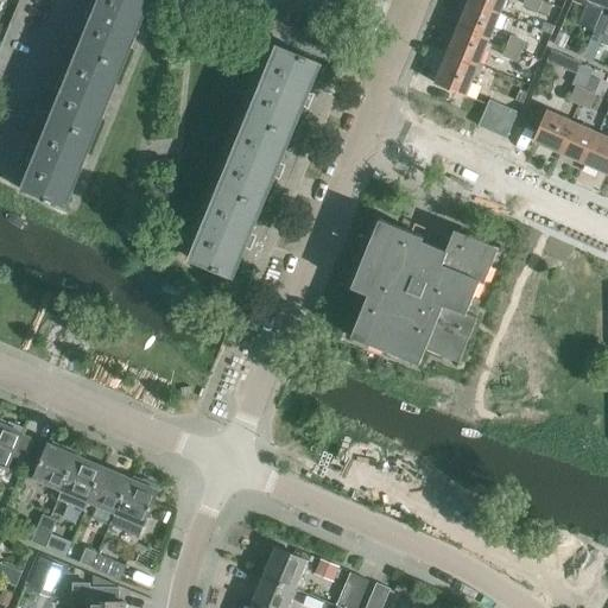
[(93,19),(80,49),(122,67),(134,37),(137,37),(141,25),(140,25),(150,0),(100,0),(97,7),(92,5),(87,18),(93,19)]
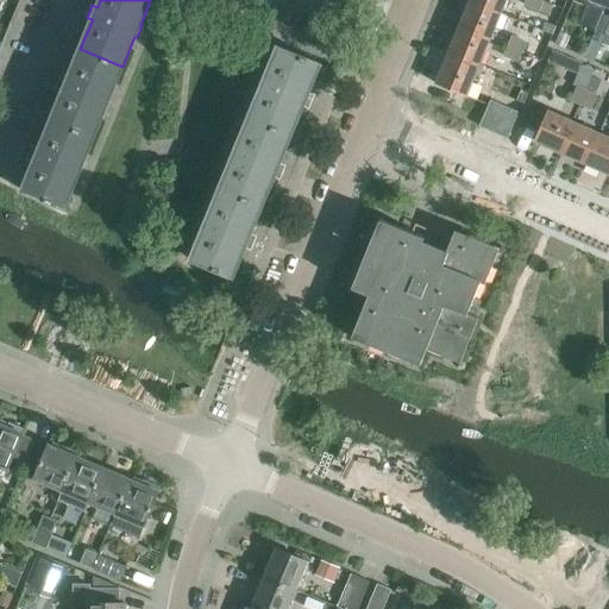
[(470,0),(470,1),(501,13),(506,0),(470,0)]
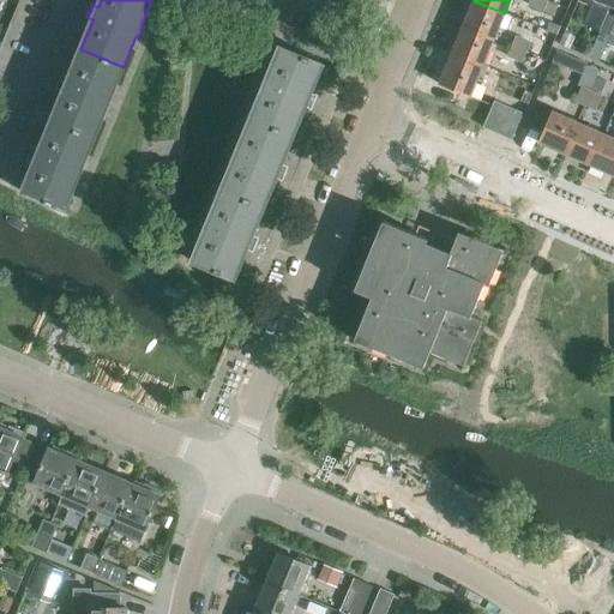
[(548,0),(546,0),(529,0),(528,4),(543,11),(548,0)]
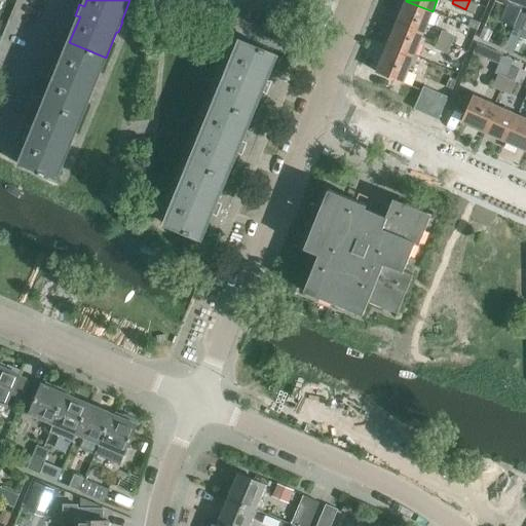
[(406,1),(397,23),(423,34),(433,11),(406,1)]
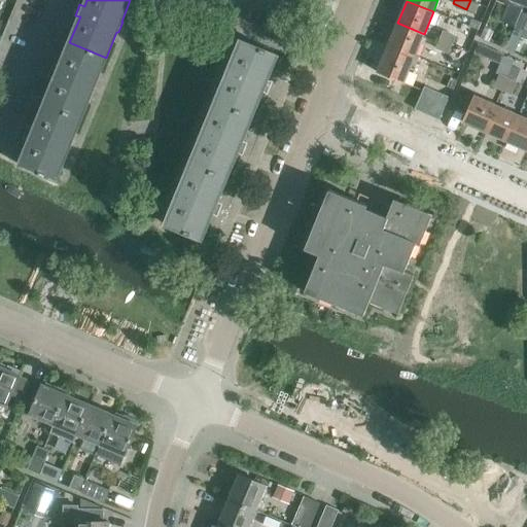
[(516,24),(524,28),(526,21),(526,13),(521,11),(516,24)]
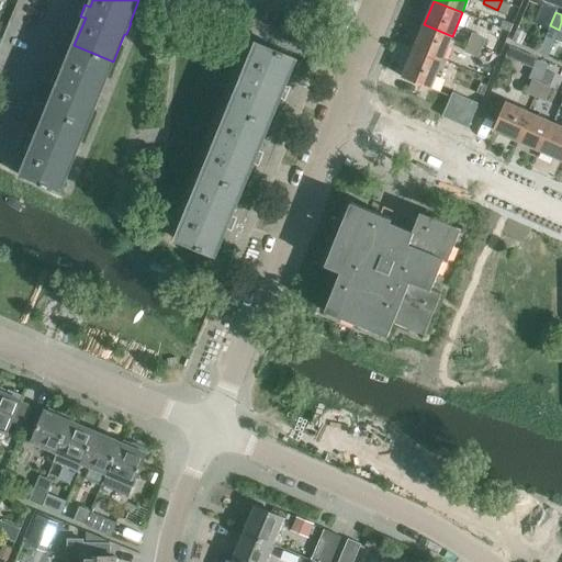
[(424,24),(414,48),(442,60),(452,36),(424,24)]
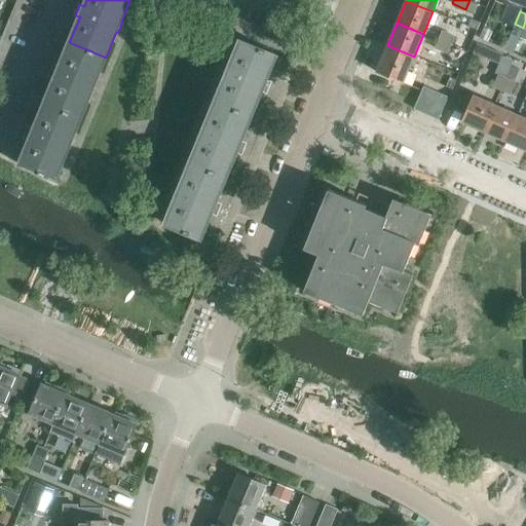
[(515,24),(504,49),(513,53),(523,28),(515,24)]
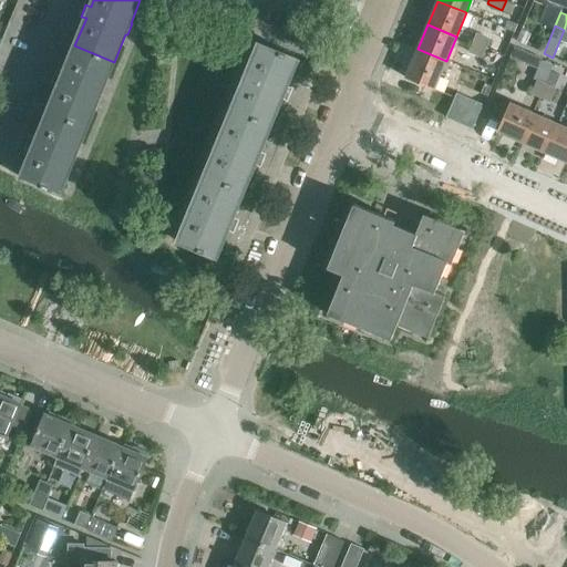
[(477,32),(473,42),(486,48),(491,38),(477,32)]
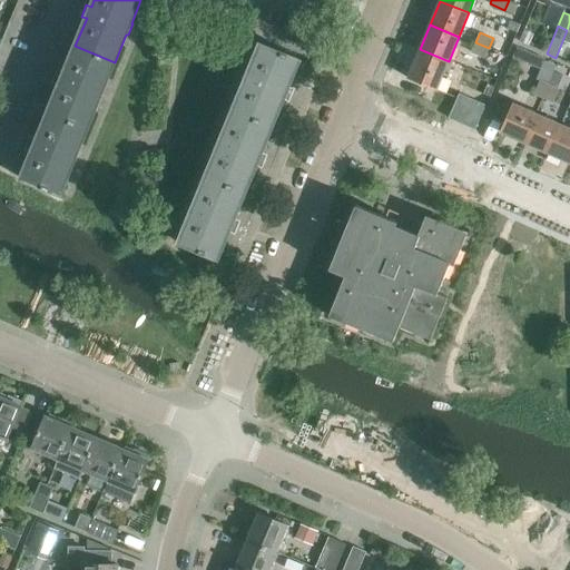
[(489,48),(475,42),(471,52),(484,58),(489,48)]
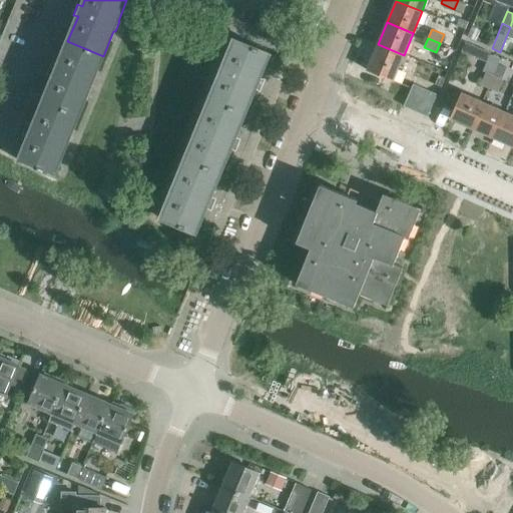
[(219,74),(209,98),(245,113),(255,89),(260,90),(265,80),(260,78),(270,53),(234,39),(223,64),(221,63),(217,73),(219,74)]
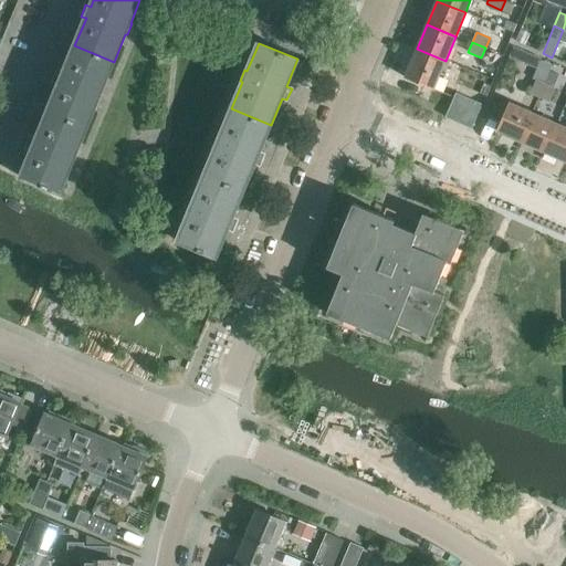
[(114,62),(74,45),(63,72),(59,71),(54,82),(59,84),(48,111),(87,127),(98,101),(100,101),(104,90),(103,88),(114,62)]
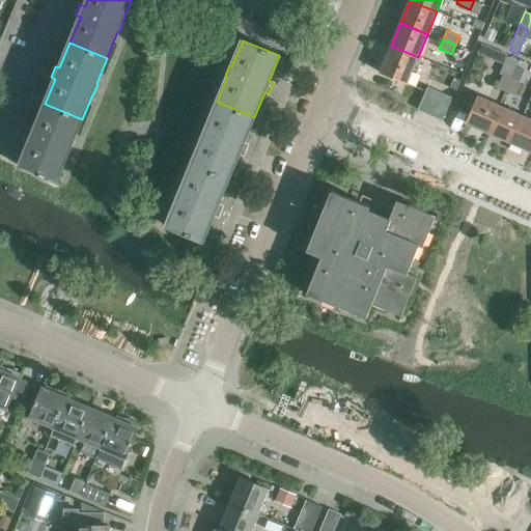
[(418,57),(391,46),(380,73),(407,84),(414,65),(418,67),(421,58),(418,57)]
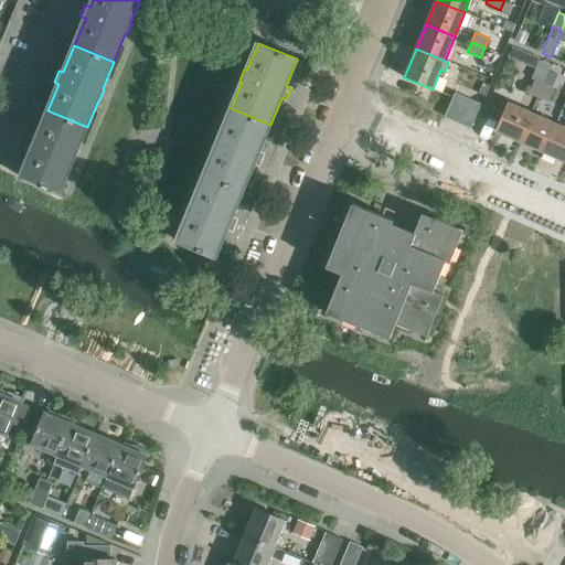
[(534,81),(529,94),(539,97),(545,83),(544,83),(548,71),(551,65),(540,60),(535,70),(531,80),(534,81)]
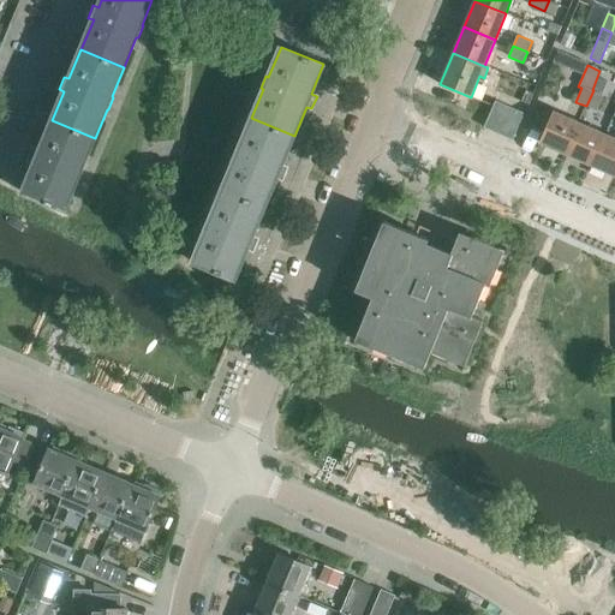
[(597,77),(592,90),(593,90),(601,94),(607,82),(597,77)]
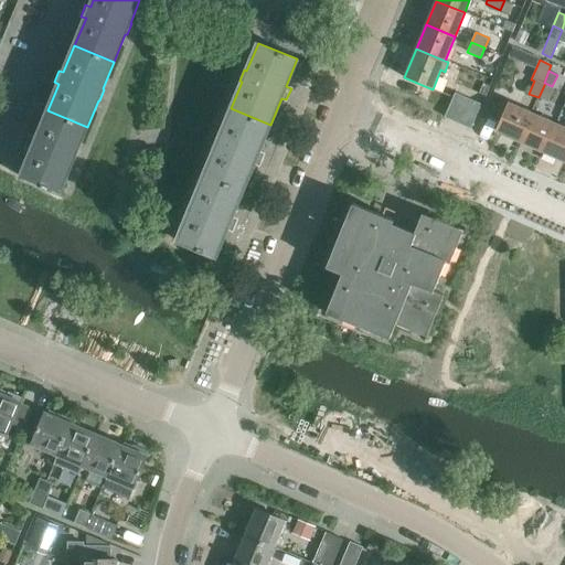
[(545,83),(539,97),(547,102),(554,87),(552,86),(545,83)]
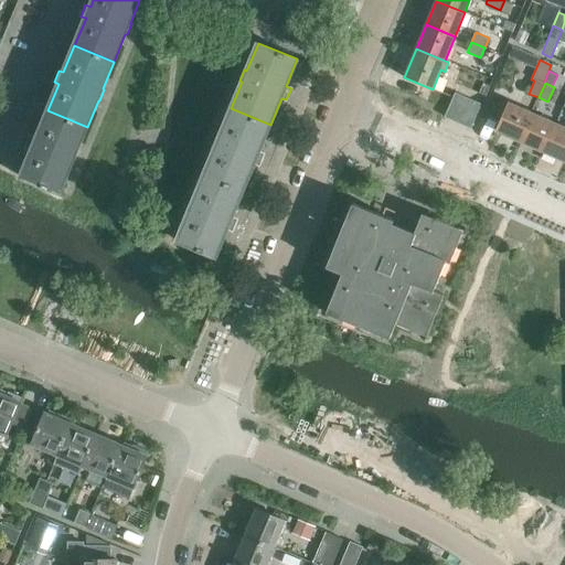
[(445,117),(457,123),(468,98),(455,93),(445,117)]
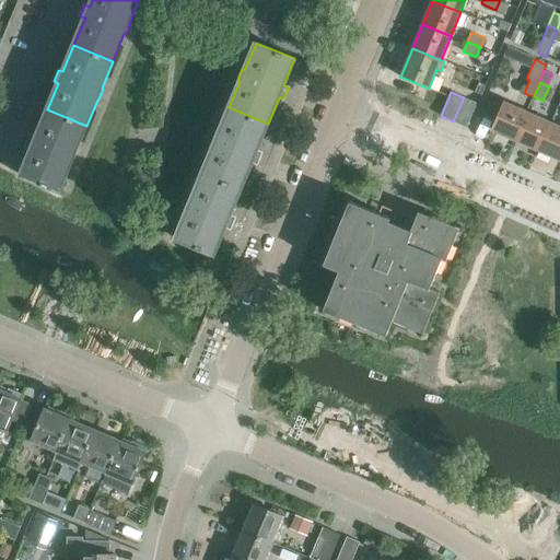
[(464,97),(453,121),(466,128),(477,104),(464,97)]
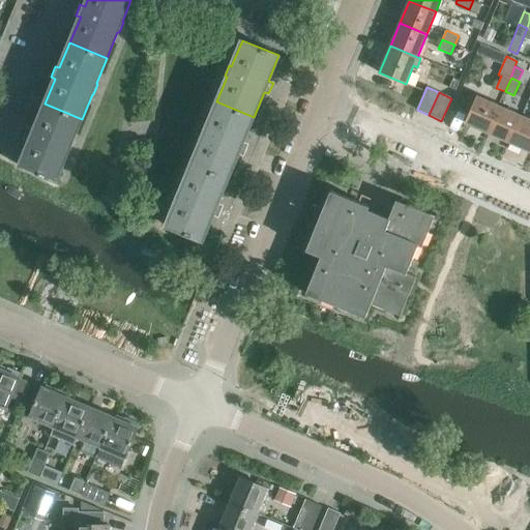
[(465,123),(488,133),(500,107),(476,96),(465,123)]
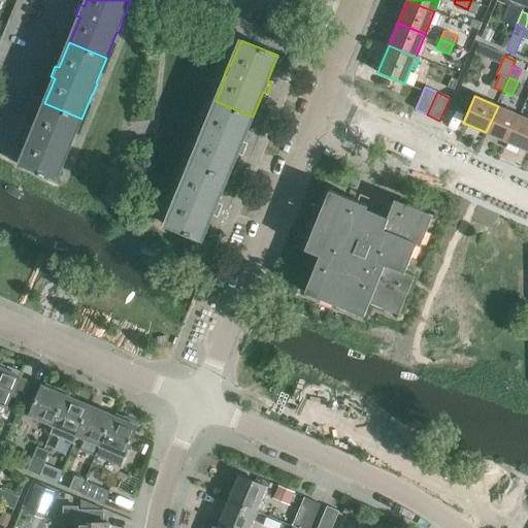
[(201,138),(191,163),(228,178),(238,153),(242,155),(246,144),(242,142),(253,117),(216,101),(205,127),(203,126),(198,137),(201,138)]
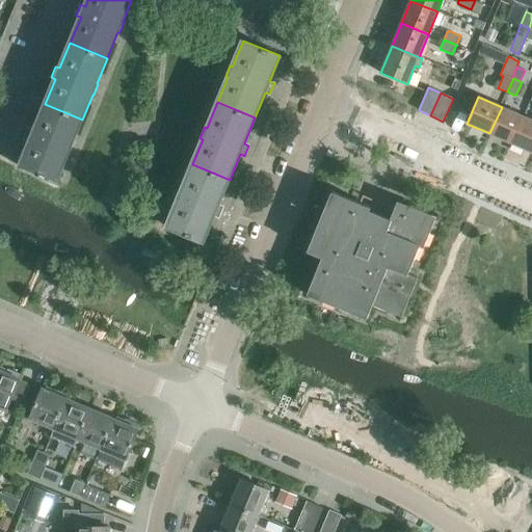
[(82,120),(45,104),(34,130),(30,128),(26,139),(30,140),(20,166),(57,182),(68,156),(69,156),(73,145),(72,145),(82,120)]
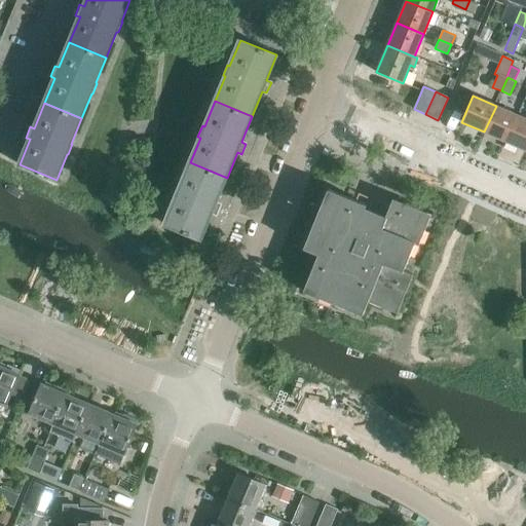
[(484,132),(506,142),(518,115),(496,106),(484,132)]
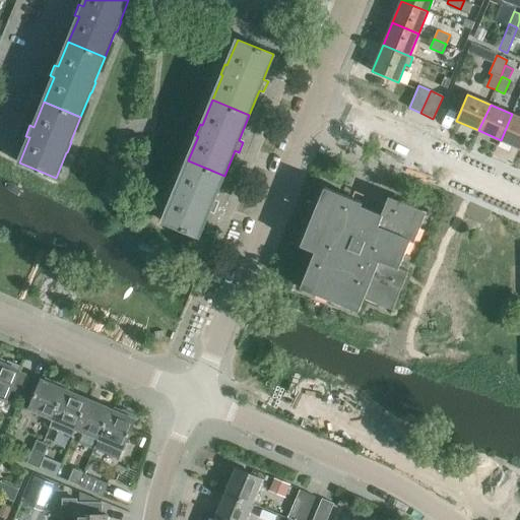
[(501,140),(519,148),(519,118),(512,114),(501,140)]
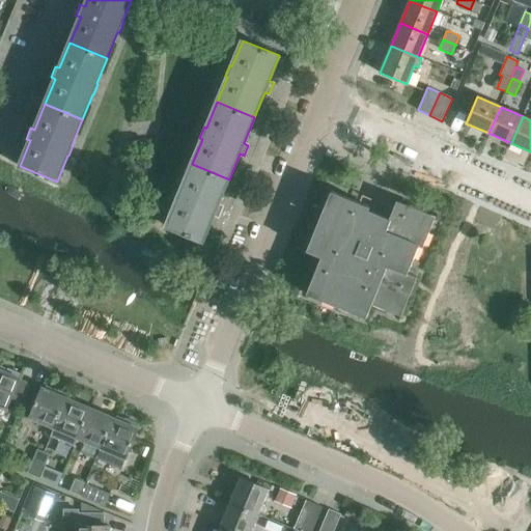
[(176,200),(166,226),(203,242),(215,215),(219,217),(223,206),(219,204),(229,179),(192,164),(182,190),(178,189),(174,199),(176,200)]
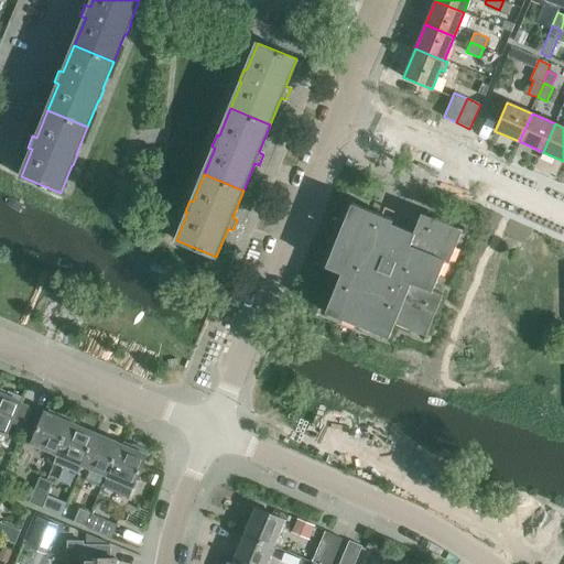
[(393,220),(382,216),(351,203),(326,267),(342,273),(326,312),(389,338),(396,323),(426,335),(443,294),(433,291),(445,261),(449,262),(463,230),(422,214),(411,238),(389,229),(393,220)]
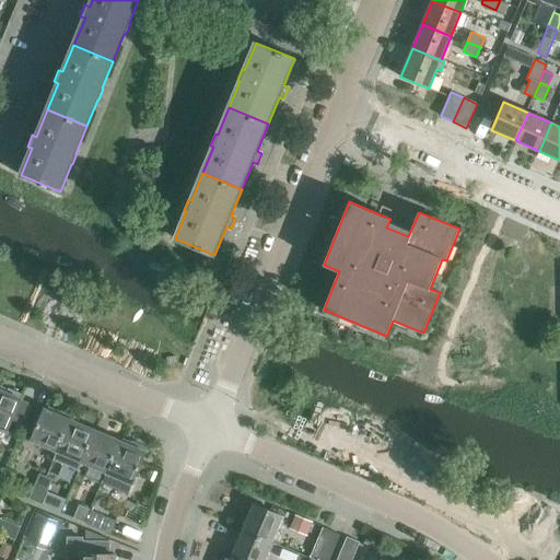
[(0,389),(0,427),(8,431),(12,421),(24,426),(32,406),(20,400),(21,398),(19,398),(21,394),(9,388),(7,393),(0,389)]
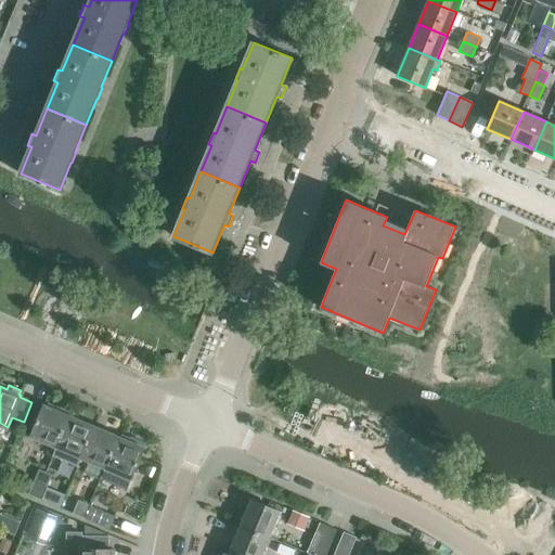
[(31,437),(56,448),(69,416),(68,415),(71,412),(57,407),(56,410),(44,405),(31,437)]
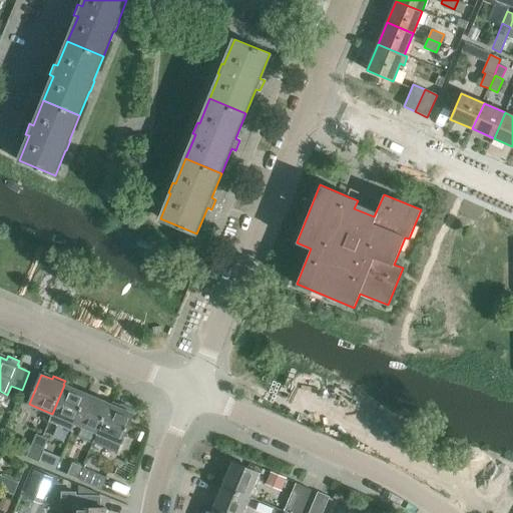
[(71,431),(75,424),(87,394),(64,385),(52,414),(48,422),(71,431)]
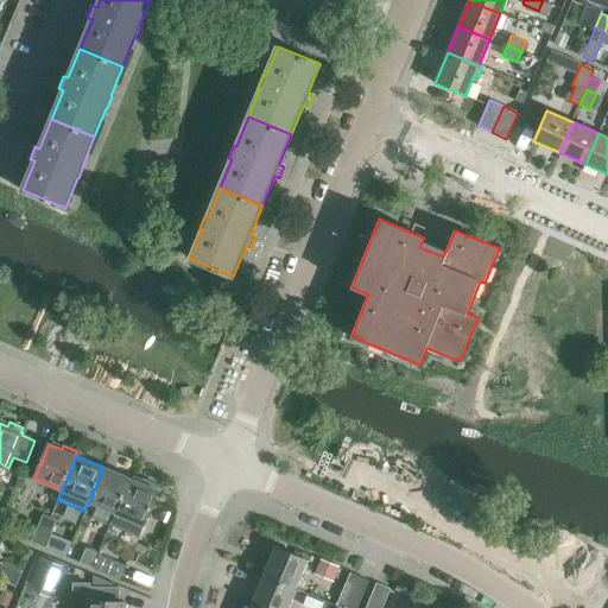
[(89,502),(116,513),(131,479),(103,467),(89,502)]
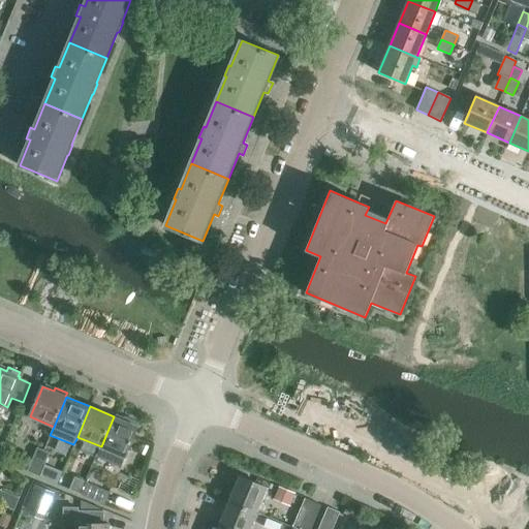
[(114,416),(101,446),(125,457),(137,427),(114,416)]
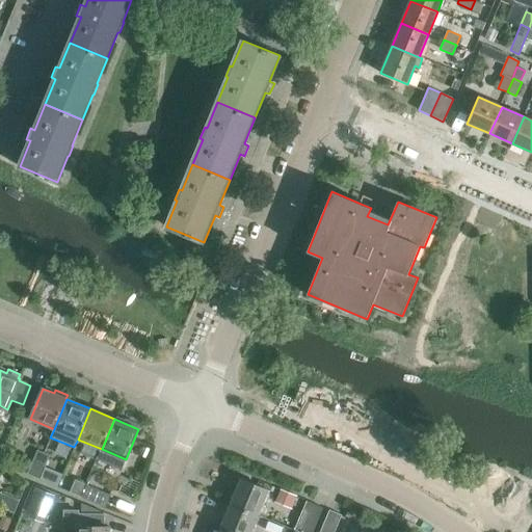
[(37,450),(32,462),(45,468),(50,455),(37,450)]
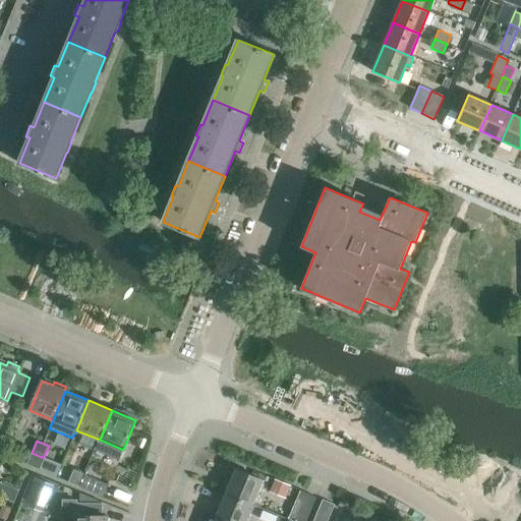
[(44,458),(32,453),(24,450),(20,461),(39,469),(44,458)]
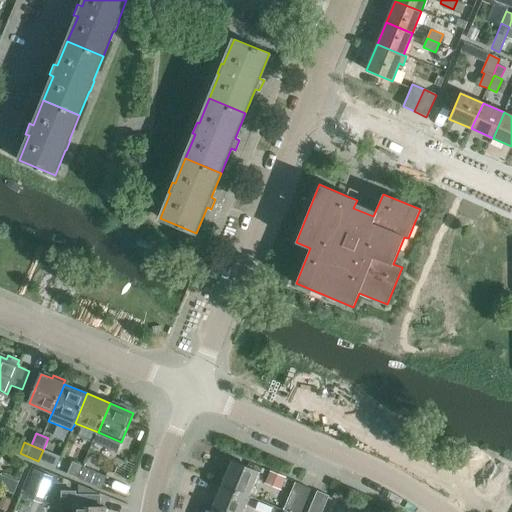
[(233,461),(223,485),(248,496),(258,472),(233,461)]
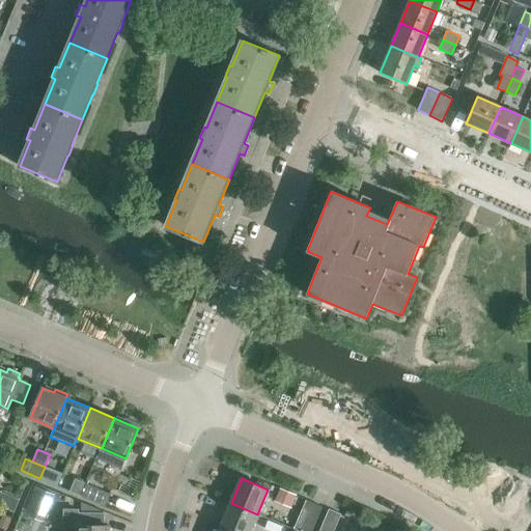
[(70,492),(81,496),(86,483),(75,479),(70,492)]
